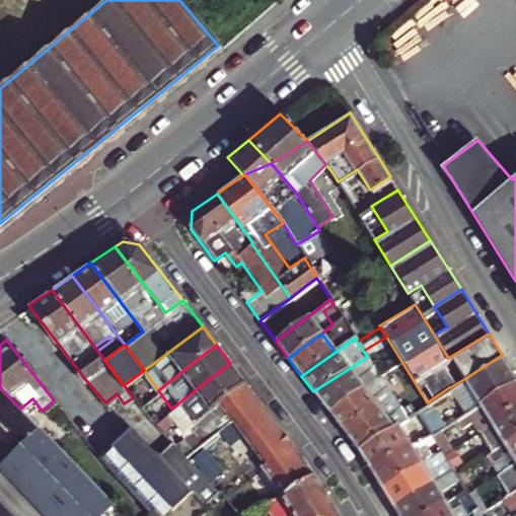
[(464,410),(478,400),(515,377),(502,355),(465,378),(450,387),(464,410)]
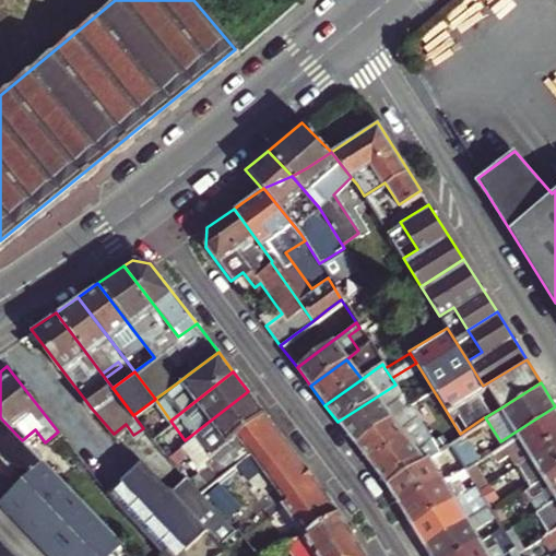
[(338,422),(354,444),(390,417),(407,405),(407,403),(395,385),(338,422)]
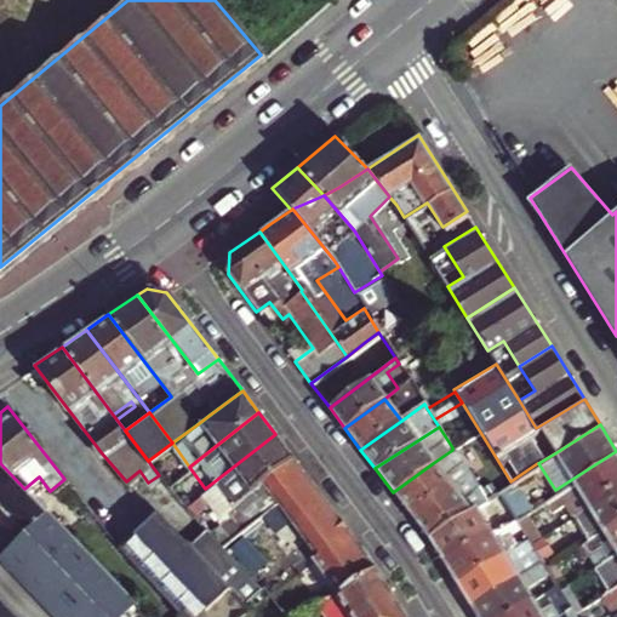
[(235,530),(275,500),(307,475),(275,434),(205,489),(222,512),(235,530)]
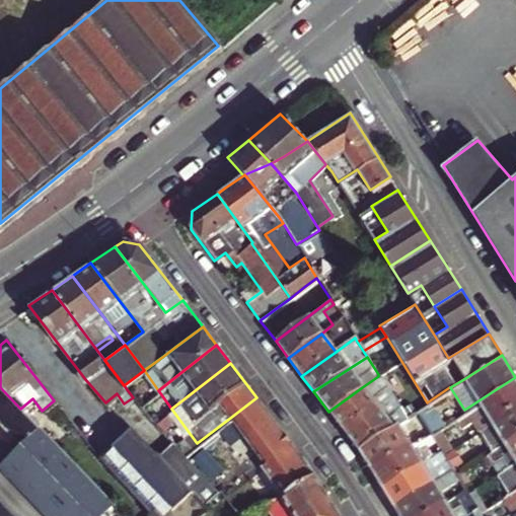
[(328,412),(343,430),(375,406),(389,394),(383,386),(384,385),(378,376),(362,387),(328,412)]
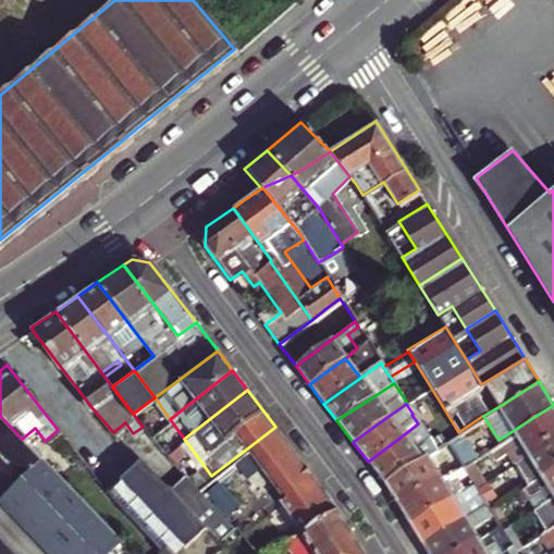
[(511,460),(513,459),(553,433),(553,405),(514,430),(499,440),(511,460)]
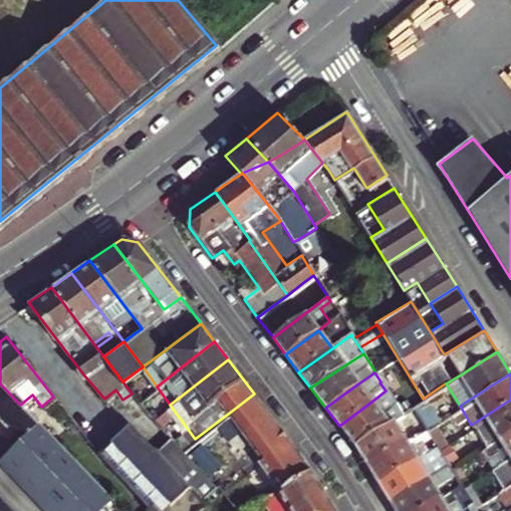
[(397,384),(411,406),(423,399),(409,375),(397,384)]
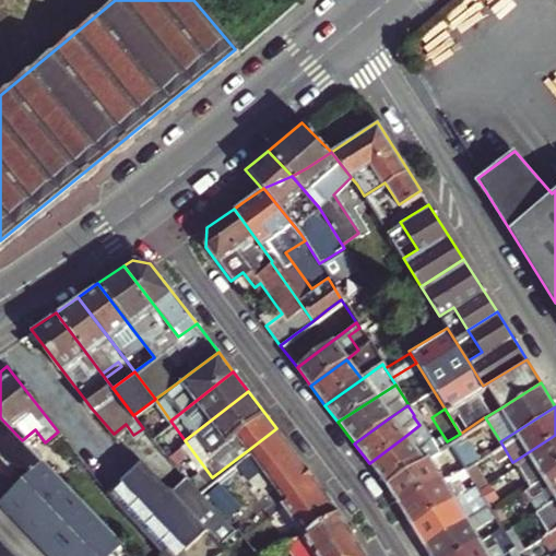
[(104,555),(119,542),(22,440),(0,417),(0,456),(21,477),(0,497),(0,504),(50,555),(104,555)]
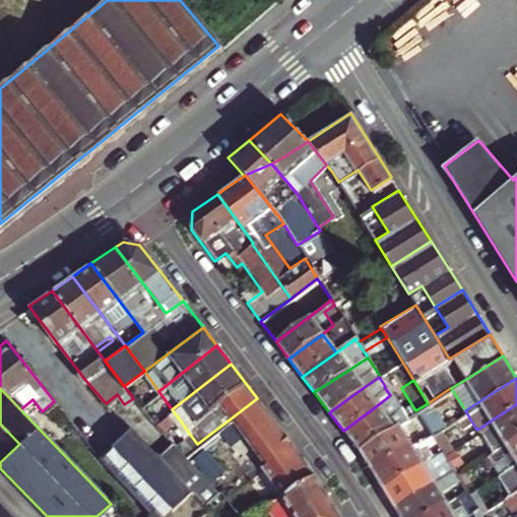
[(343,431),(358,450),(391,428),(395,425),(405,417),(392,399),(390,395),(376,406),(343,431)]
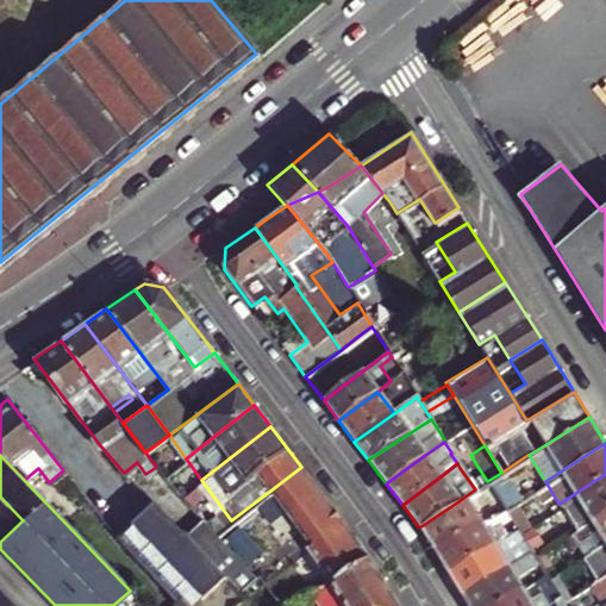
[(301,467),(270,491),(310,544),(305,547),(330,580),(368,556),(301,467)]
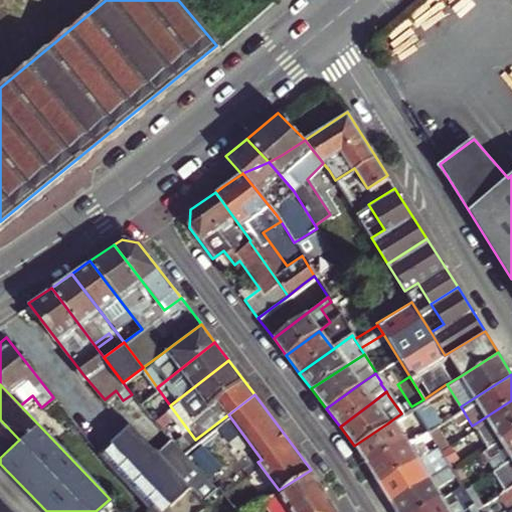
[(429,423),(444,417),(435,395),(419,402),(429,423)]
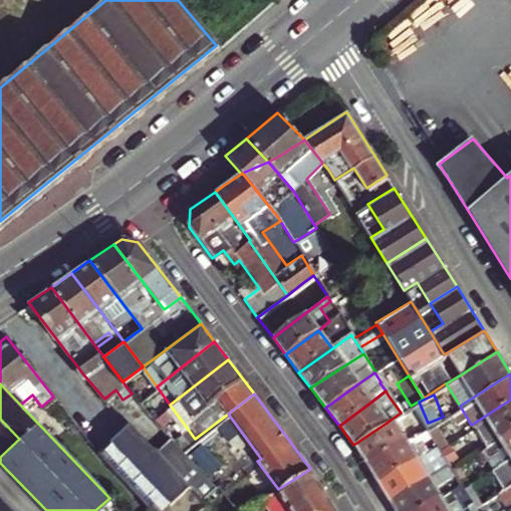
[(510,400),(473,424),(485,442),(510,425),(510,400)]
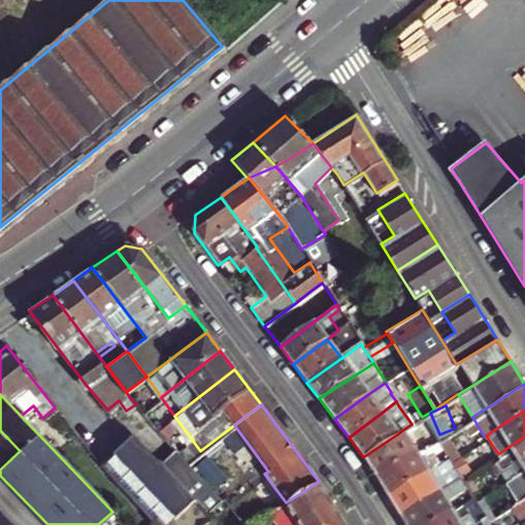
[(363,457),(375,477),(414,454),(401,431),(397,434),(363,457)]
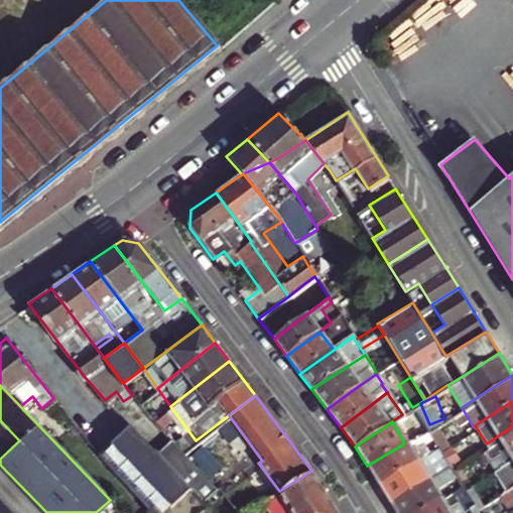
[(128,423),(97,454),(151,510),(154,512),(193,512),(204,503),(203,501),(216,488),(181,450),(166,464),(128,423)]
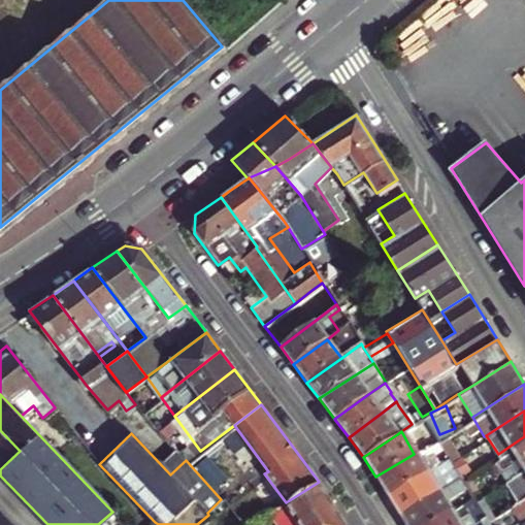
[(436,439),(439,446),(447,441),(444,435),(436,439)]
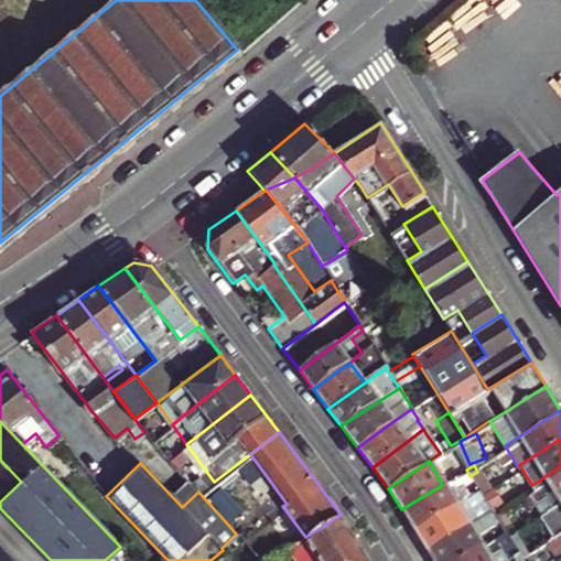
[(539,513),(560,498),(560,466),(532,485),(525,489),(539,513)]
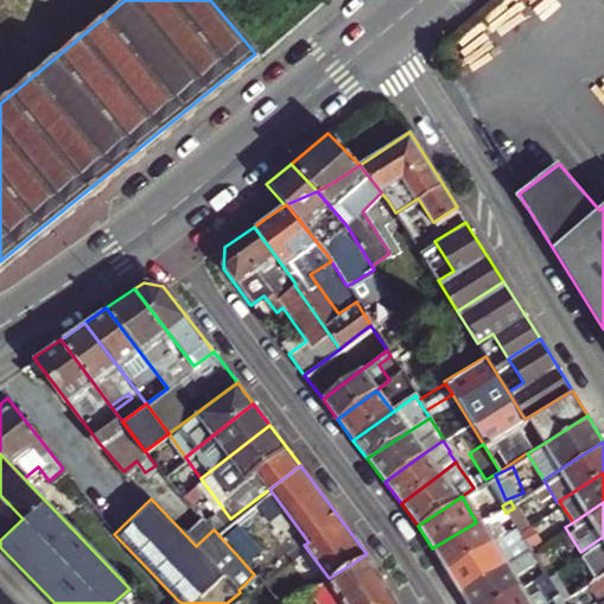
[(432,548),(447,572),(491,544),(508,533),(515,528),(506,513),(502,506),(495,510),(476,522),(432,548)]
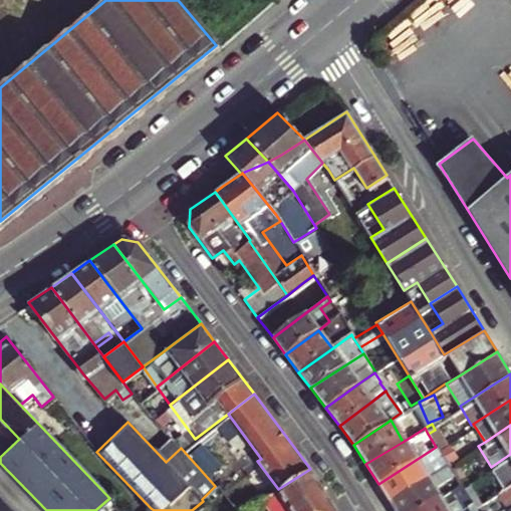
[(445,461),(436,447),(430,451),(439,464),(445,461)]
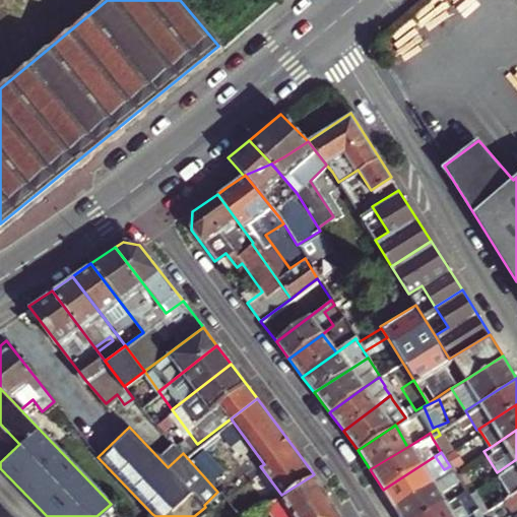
[(509,492),(516,486),(516,459),(497,472),(509,492)]
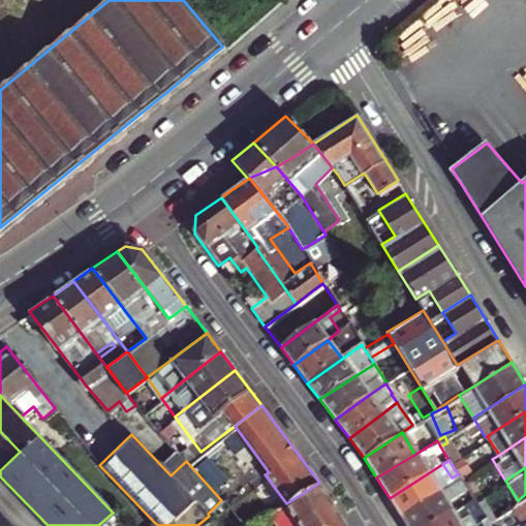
[(390,498),(401,516),(439,492),(428,473),(390,498)]
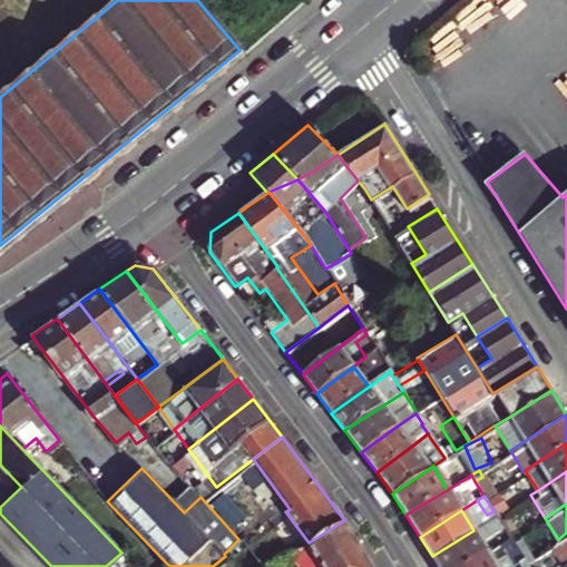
[(432,556),(438,566),(458,566),(487,548),(480,540),(502,526),(497,516),(473,530),(432,556)]
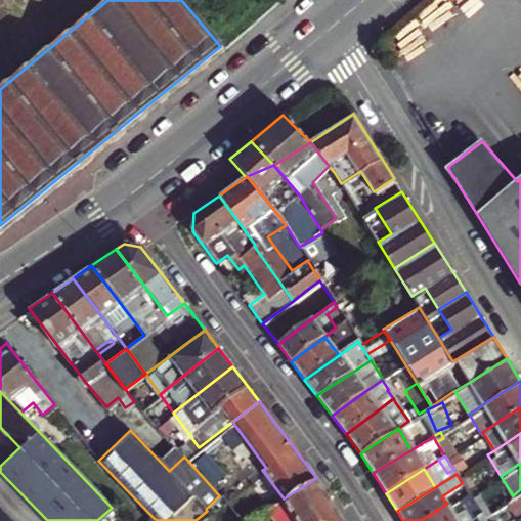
[(342,520),(316,478),(284,498),(259,514),(263,520),(342,520)]
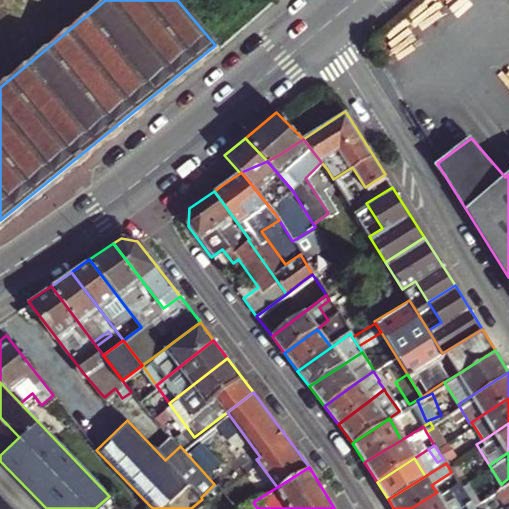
[(503,506),(508,501),(508,478),(501,484),(492,489),(503,506)]
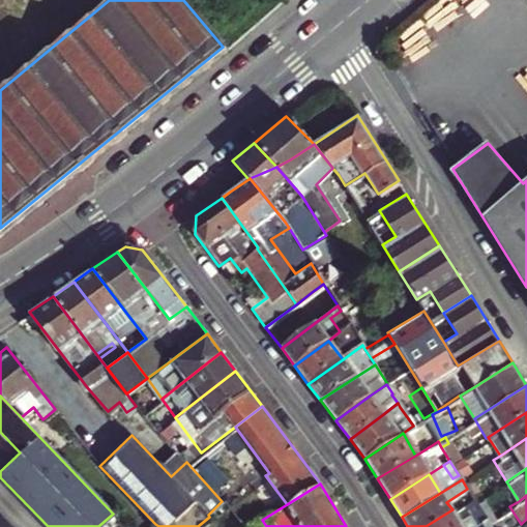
[(426,526),(468,526),(478,521),(485,517),(474,501),(472,497),(452,509),(426,526)]
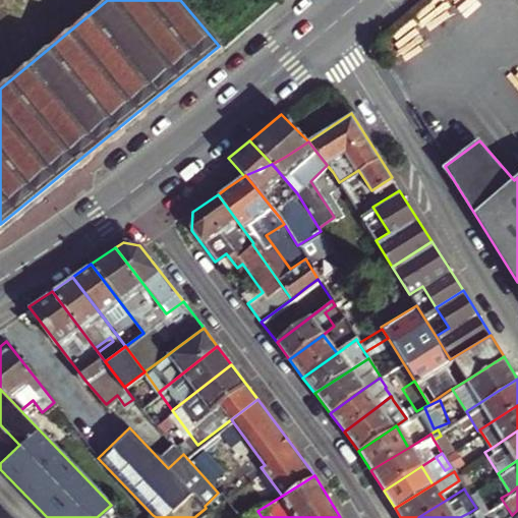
[(14,517),(0,503),(0,517),(14,517)]
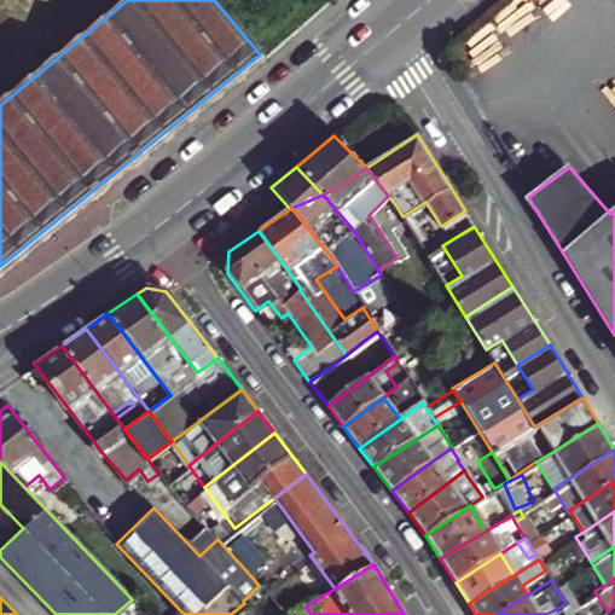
[(148,614),(132,599),(115,614),(148,614)]
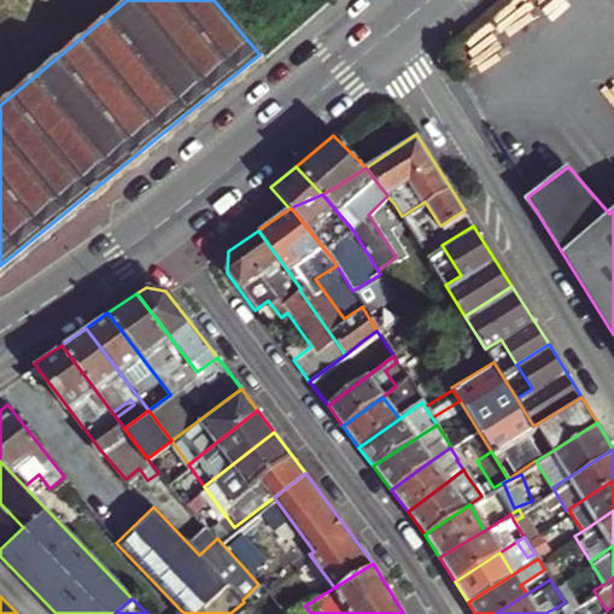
[(572,613),(565,602),(557,607),(561,613),(559,613),(572,613)]
